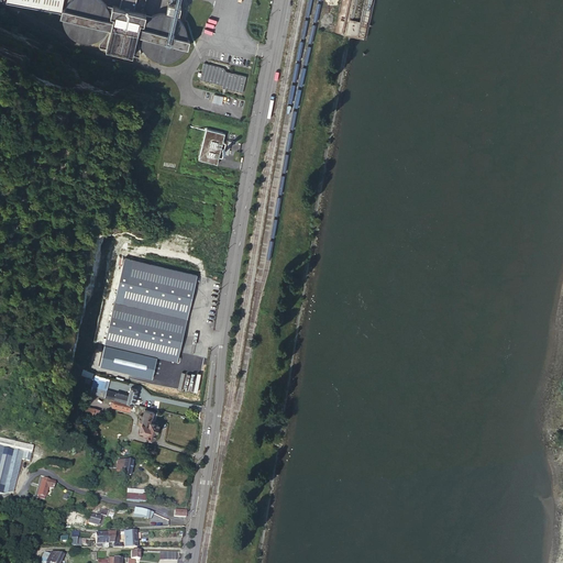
[(63,0),(6,0),(7,1),(62,11),(63,0)]
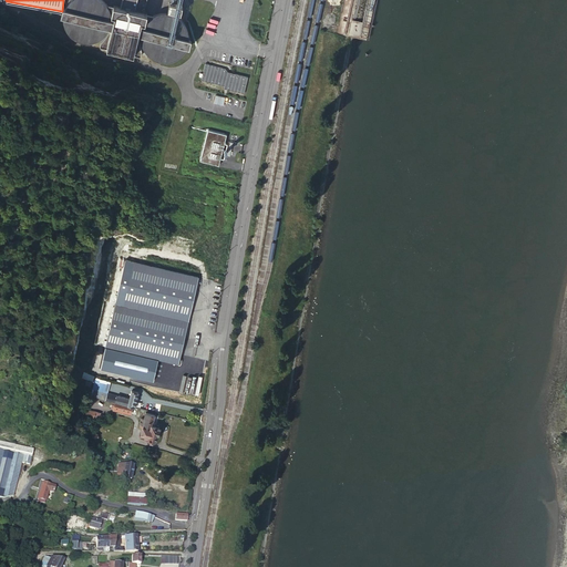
[(111,23),(111,21),(111,19),(111,18),(111,13),(110,12),(110,10),(109,8),(107,4),(106,3),(102,0),(71,0),(69,2),(65,7),(64,10),(63,12),(63,14),(63,19),(63,21),(63,23),(64,26),(65,28),(66,30),(68,32),(71,37),(74,38),(78,40),(83,42),(88,42),(92,41),(95,41),(98,40),(101,38),(103,35),(104,35),(104,34),(105,33),(106,32),(107,31),(109,30),(109,28),(110,26),(111,23)]
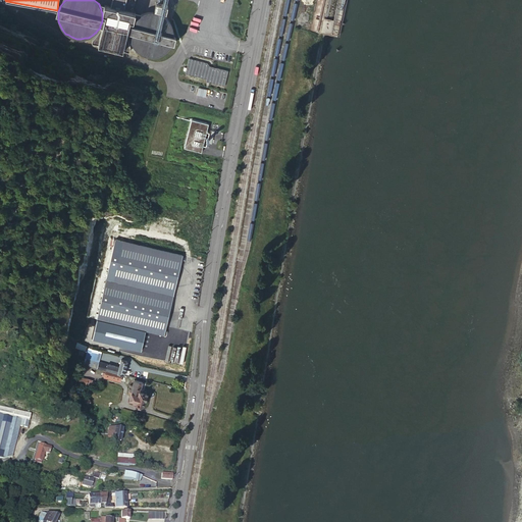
[(135,0),(112,0),(111,6),(104,5),(103,11),(106,12),(105,14),(104,18),(103,25),(102,28),(101,30),(97,34),(93,39),(92,43),(129,52),(129,48),(126,35),(127,32),(129,24),(131,20),(131,18),(134,19),(136,12),(133,11),(135,0)]
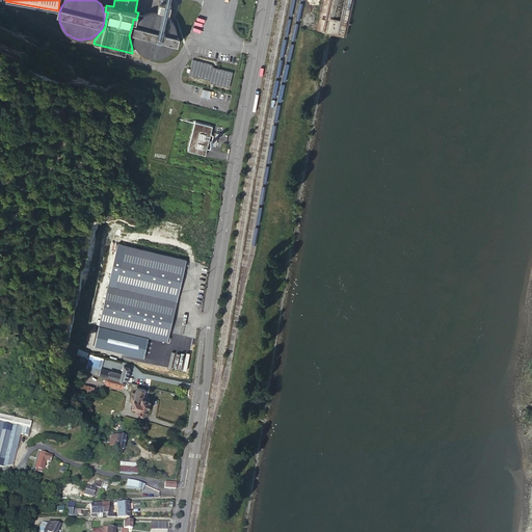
[(170,5),(159,3),(157,9),(169,12),(170,5)]
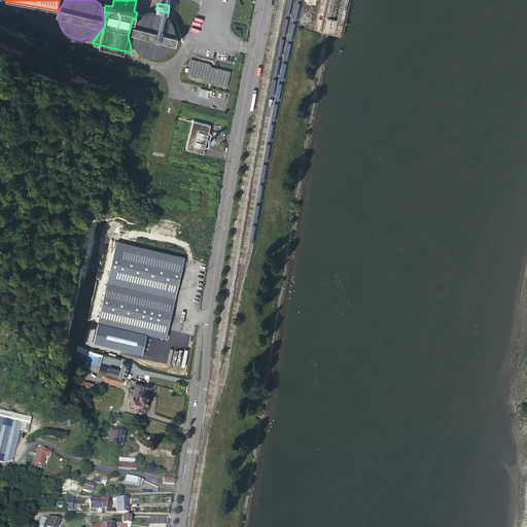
[(154,11),(152,11),(150,11),(146,12),(144,13),(142,14),(141,15),(139,16),(137,19),(135,22),(134,23),(133,25),(132,27),(131,30),(131,33),(131,37),(131,38),(132,41),(133,42),(134,44),(134,45),(136,48),(140,51),(141,53),(145,55),(147,56),(150,56),(153,56),(156,56),(160,56),(162,55),(165,53),(167,51),(169,49),(170,48),(172,46),(173,43),(174,41),(175,39),(175,36),(175,33),(175,28),(173,25),(172,22),(169,19),(166,15),(163,13),(160,12),(156,11),(154,11)]
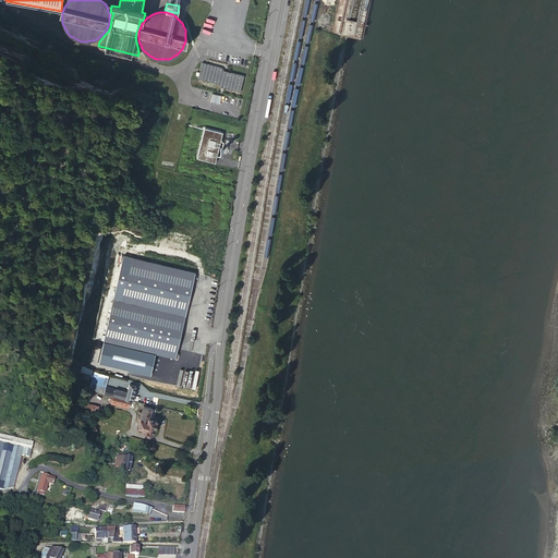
[(202,62),(198,79),(221,84),(220,87),(240,92),(244,75),(225,71),(222,68),(202,62)]
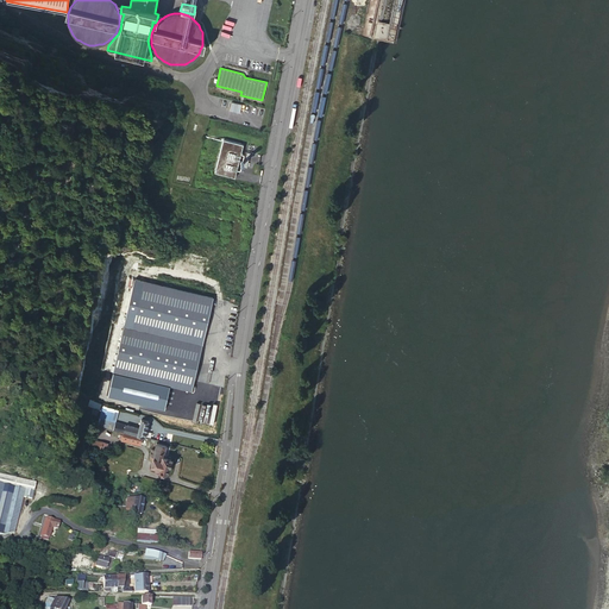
[(214,173),(236,177),(243,143),(221,138),(214,173)]
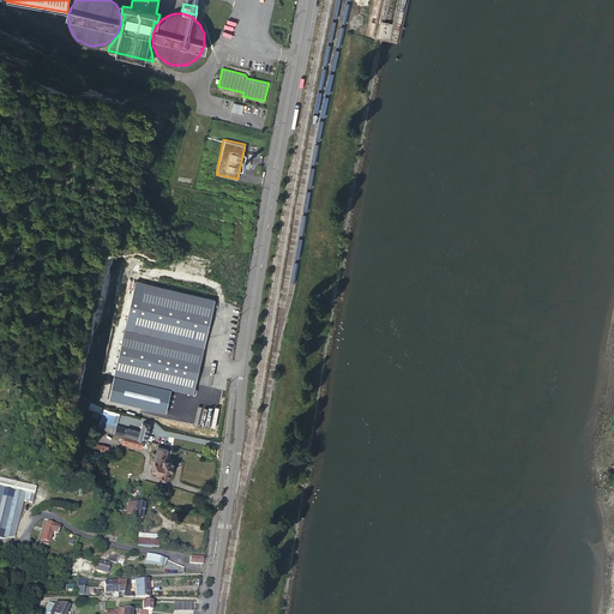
[(253,155),(248,154),(242,179),(246,180),(248,169),(250,169),(253,155)]
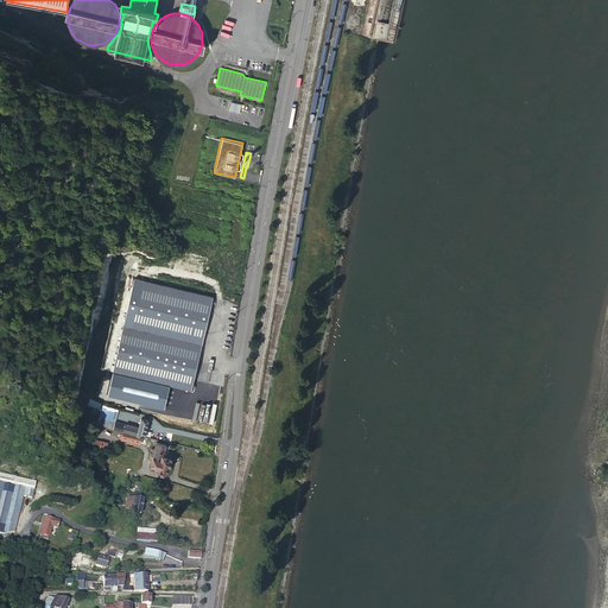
[(181,264),(177,263),(175,271),(190,274),(195,258),(183,255),(181,264)]
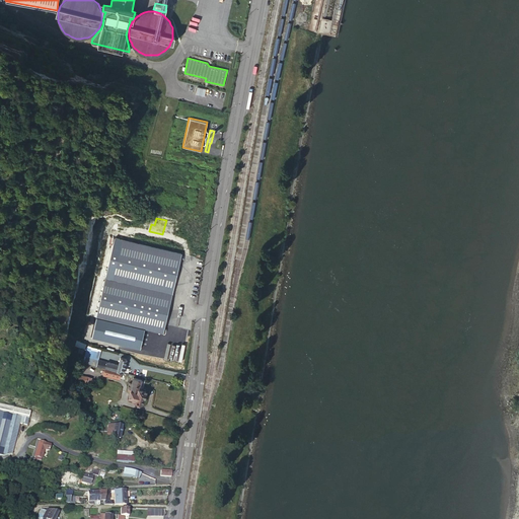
[(108,230),(116,232),(119,220),(112,219),(108,230)]
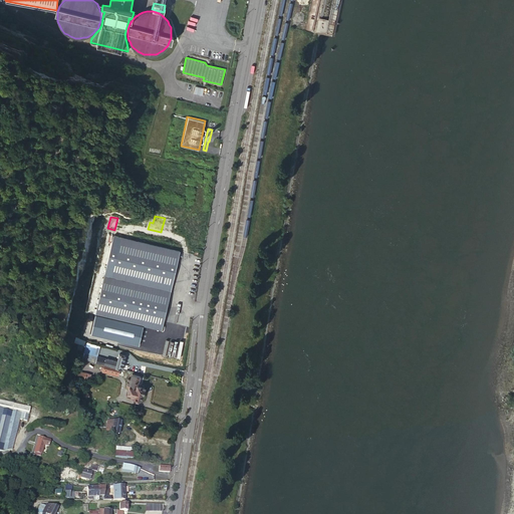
[(161,331),(181,251),(107,233),(87,312),(131,323),(161,331)]
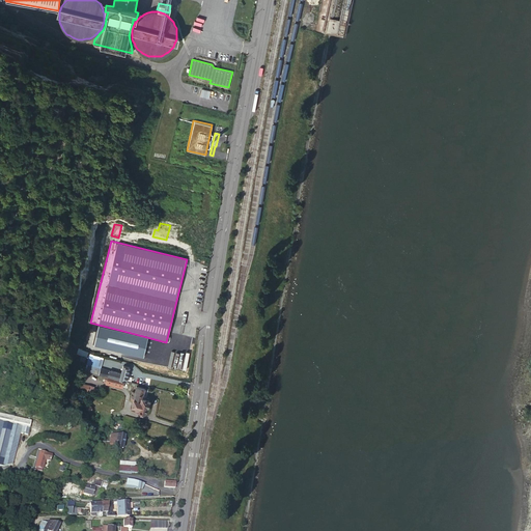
[(166,342),(135,334),(133,346),(163,355),(166,342)]
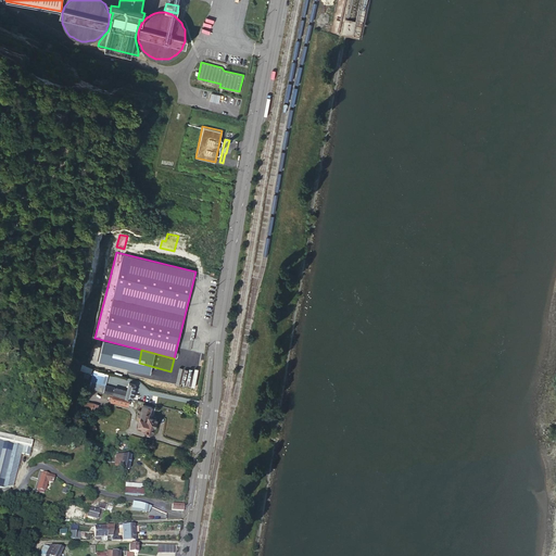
[(93,371),(89,389),(103,392),(105,386),(108,375),(93,371)]
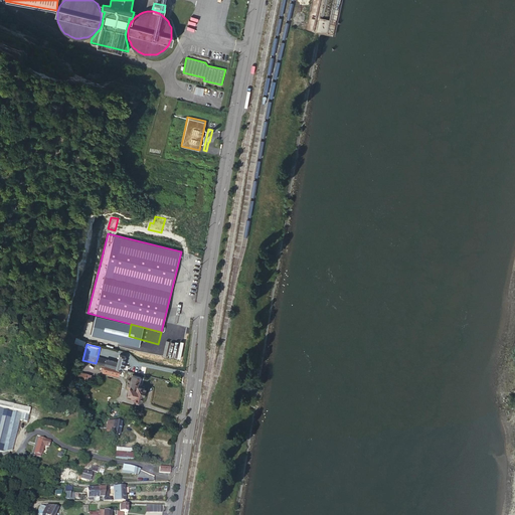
[(98,357),(96,363),(103,365),(121,369),(122,369),(126,356),(120,354),(118,362),(98,357)]
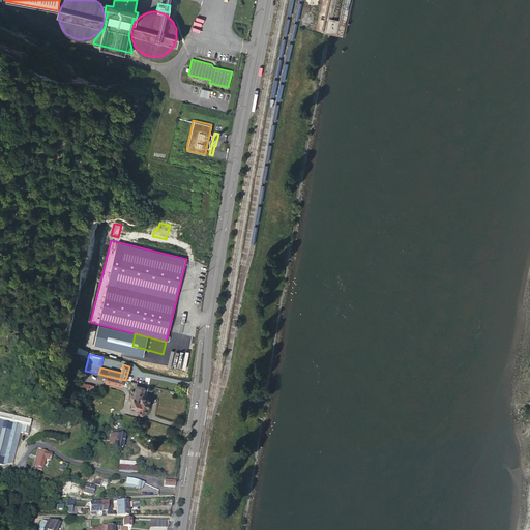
[(122,387),(124,380),(106,376),(104,382),(122,387)]
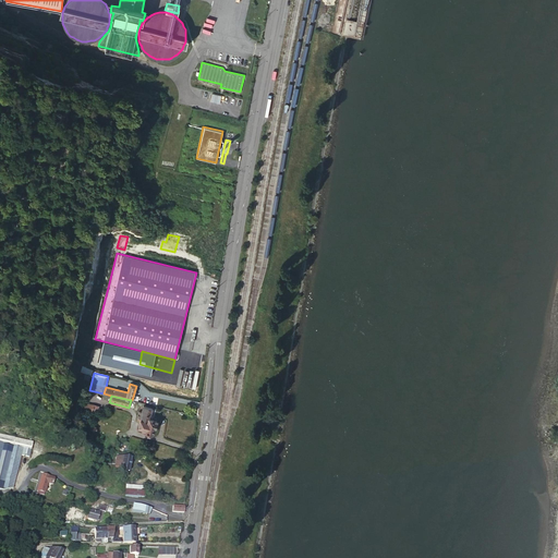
[(143,429),(153,433),(155,427),(156,427),(157,421),(149,419),(153,409),(144,405),(142,412),(138,411),(137,416),(141,417),(138,426),(143,427),(143,429)]
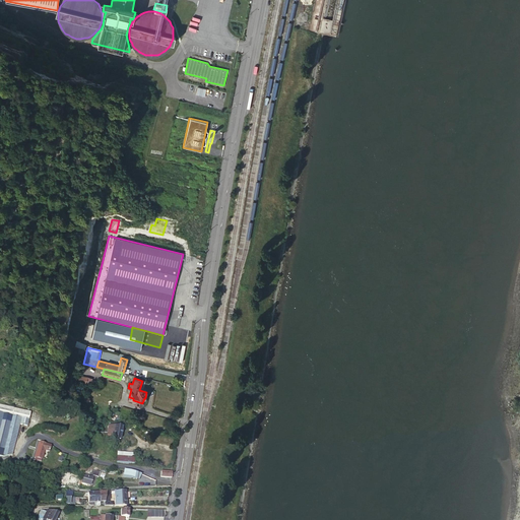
[(0,454),(11,458),(20,425),(27,427),(31,411),(0,402),(0,454)]
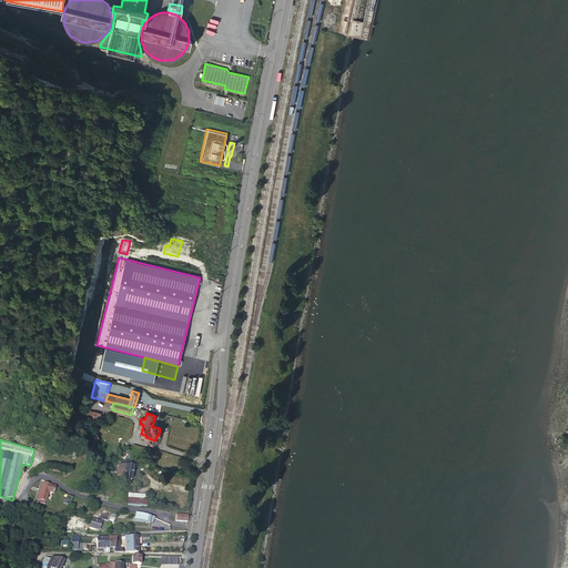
[(120,477),(130,479),(134,466),(127,464),(124,468),(119,466),(117,474),(121,475),(120,477)]
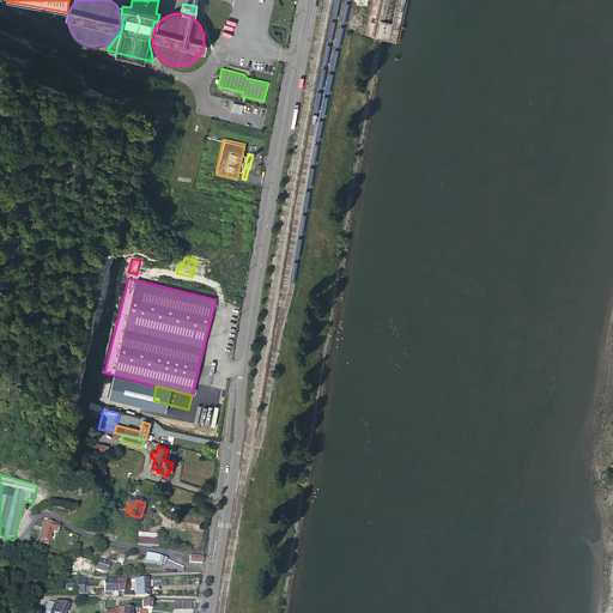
[(56,507),(55,511),(77,515),(78,508),(62,504),(61,508),(56,507)]
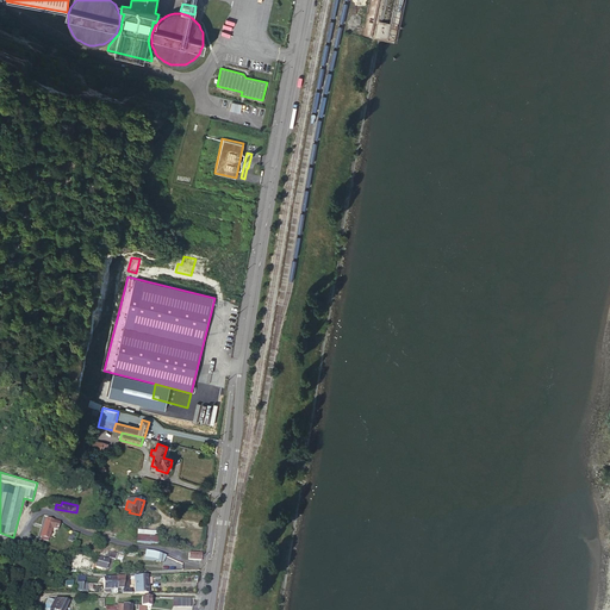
[(42,536),(49,539),(53,528),(57,529),(60,522),(55,521),(48,518),(42,536)]
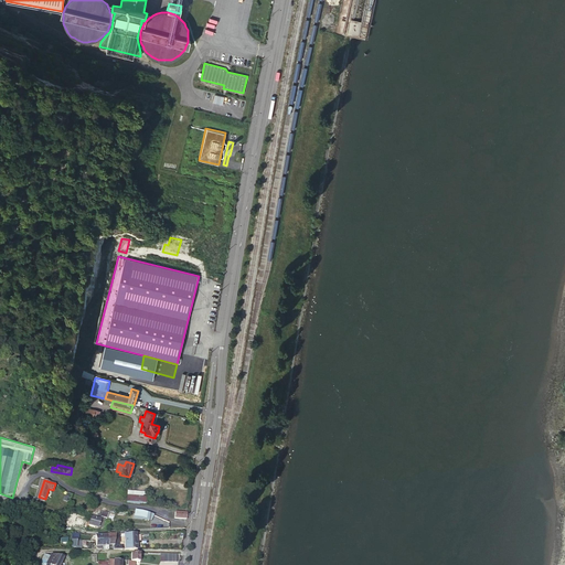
[(132,503),(139,504),(141,494),(128,492),(127,502),(132,503)]
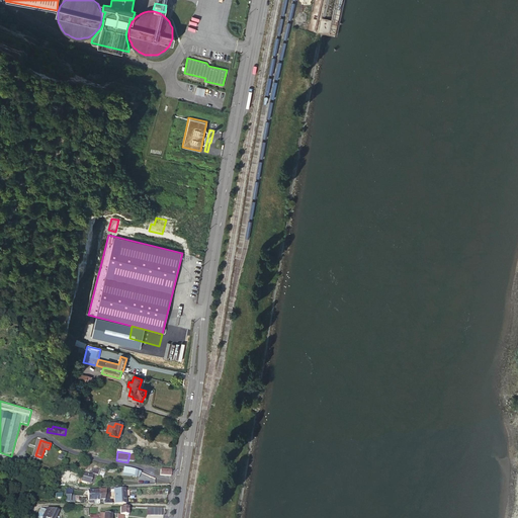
[(88,475),(84,472),(81,481),(89,485),(90,483),(94,484),(96,476),(98,476),(99,469),(91,467),(88,475)]
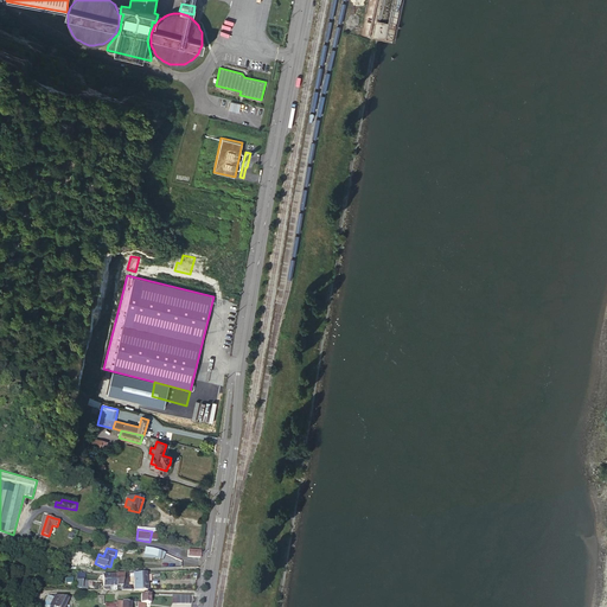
[(153,549),(146,548),(144,558),(163,560),(165,554),(160,551),(153,549)]
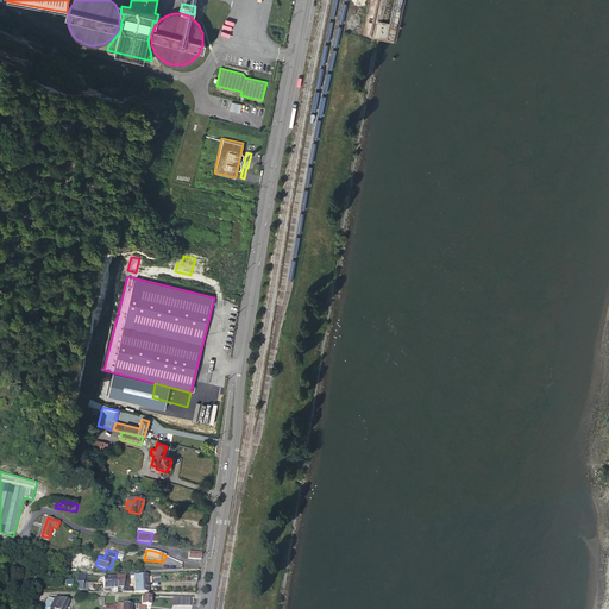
[(125,576),(123,586),(121,591),(131,591),(131,589),(129,589),(131,575),(125,576)]
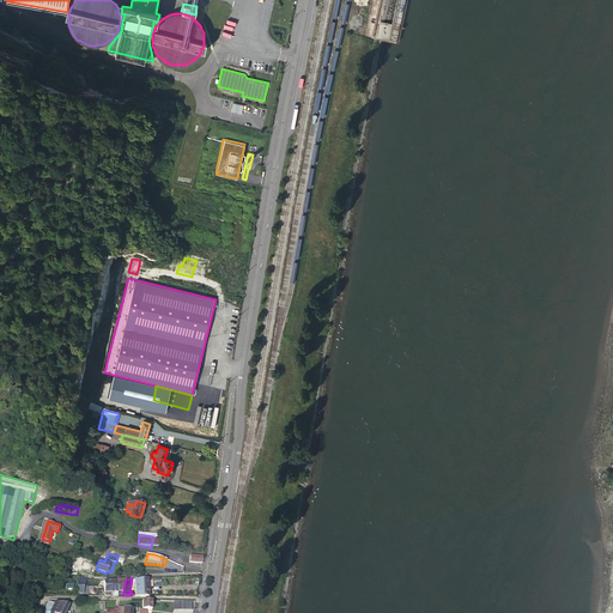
[(147,593),(147,578),(134,578),(134,596),(140,596),(147,596),(147,593)]
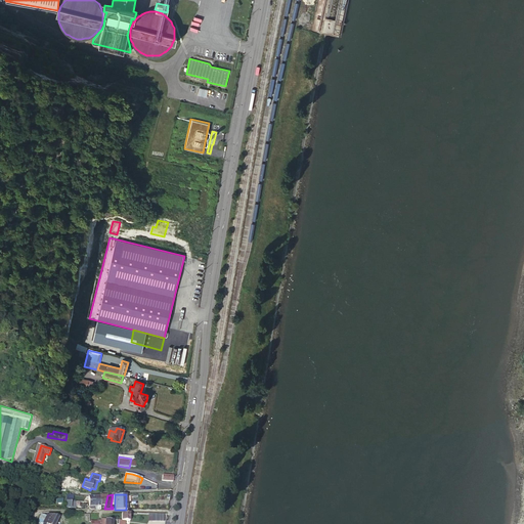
[(41,523),(46,516),(41,513),(38,519),(40,520),(37,523),(34,523),(24,519),(22,523),(41,523)]
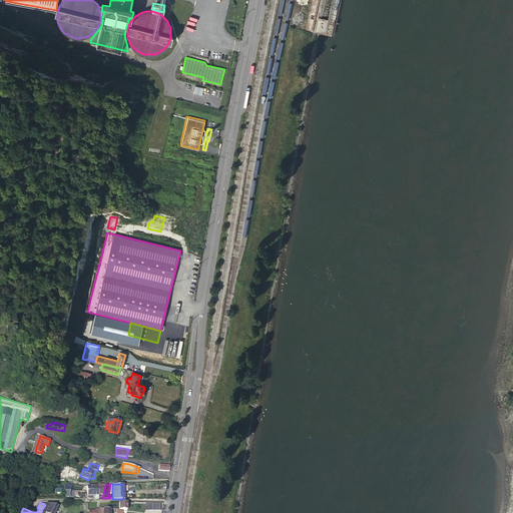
[(126,502),(119,502),(119,509),(116,509),(116,512),(119,512),(120,509),(126,510),(126,502)]
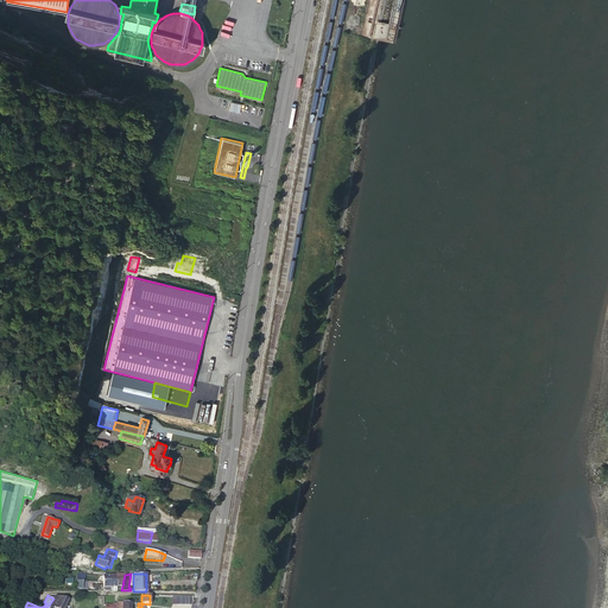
[(55,596),(48,607),(64,607),(69,600),(55,596)]
